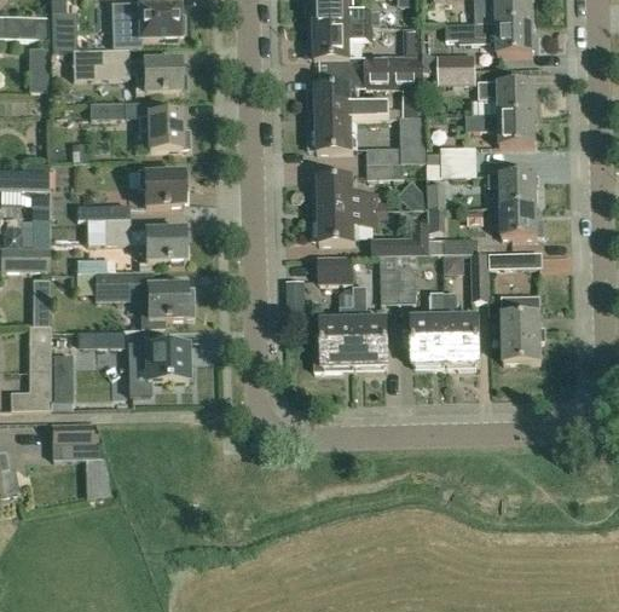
[(154,0),(154,5),(139,6),(139,1),(110,3),(111,47),(142,46),(142,38),(178,36),(178,33),(183,33),(181,13),(177,13),(177,5),(172,5),(172,0),(154,0)]
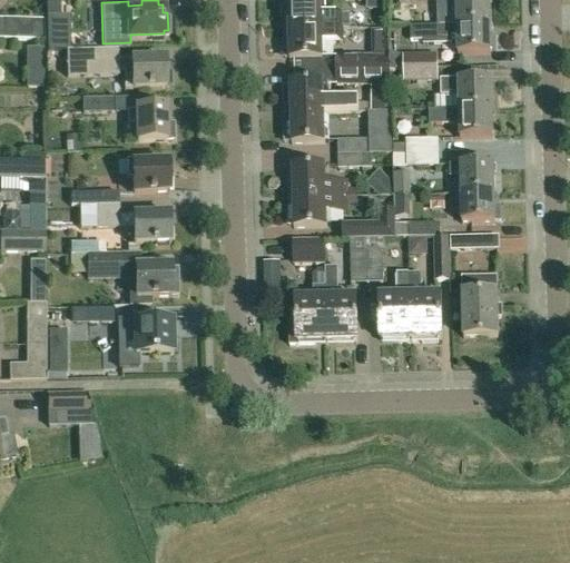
[(341,8),(321,9),(320,0),(281,0),(281,9),(284,12),(288,12),(288,25),(322,23),(342,22),(341,8)]
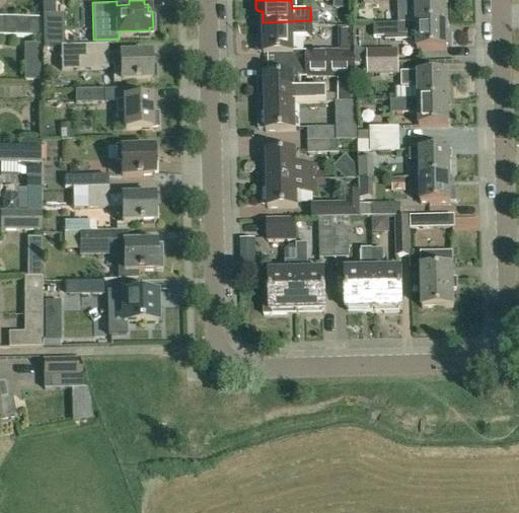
[(402,0),(403,16),(415,16),(414,0),(402,0)]
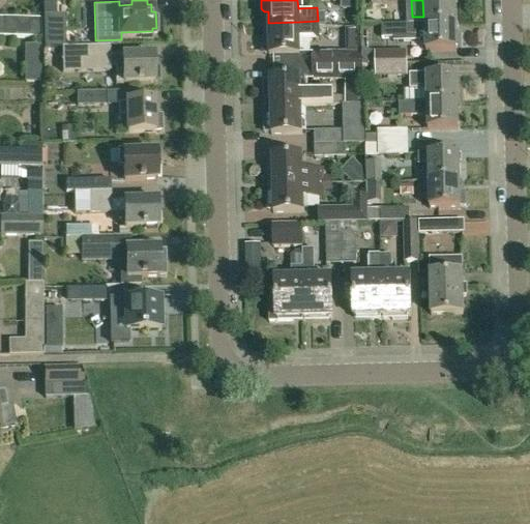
[(424,0),(425,18),(455,18),(454,0),(424,0)]
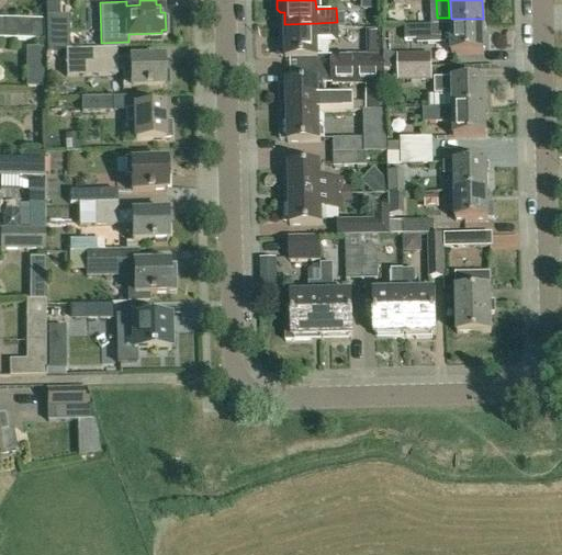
[(45,13),(45,46),(63,45),(67,45),(66,31),(59,31),(59,12),(45,13)]
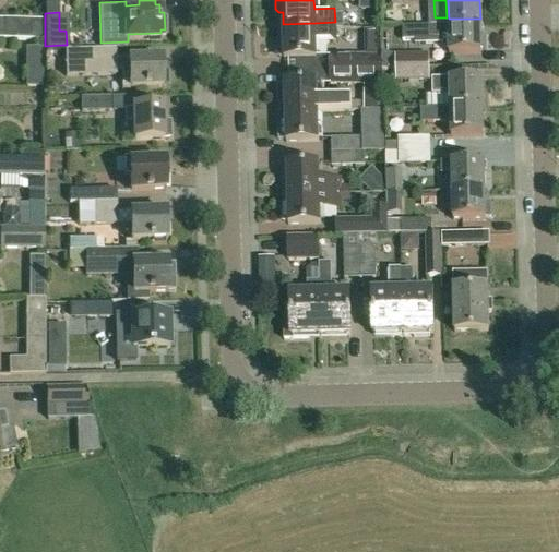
[(0,33),(43,34),(43,14),(0,13),(0,33)]
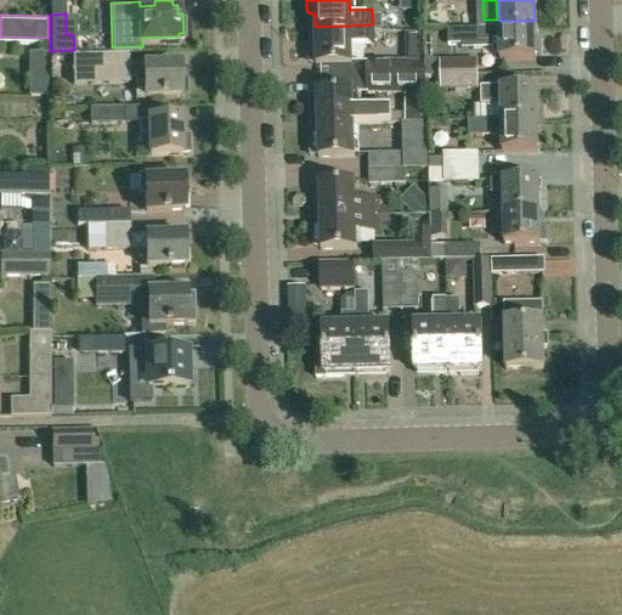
[(536,54),(535,21),(499,21),(448,22),(448,38),(473,37),(473,43),(493,43),(492,37),(499,37),(501,54),(536,54)]
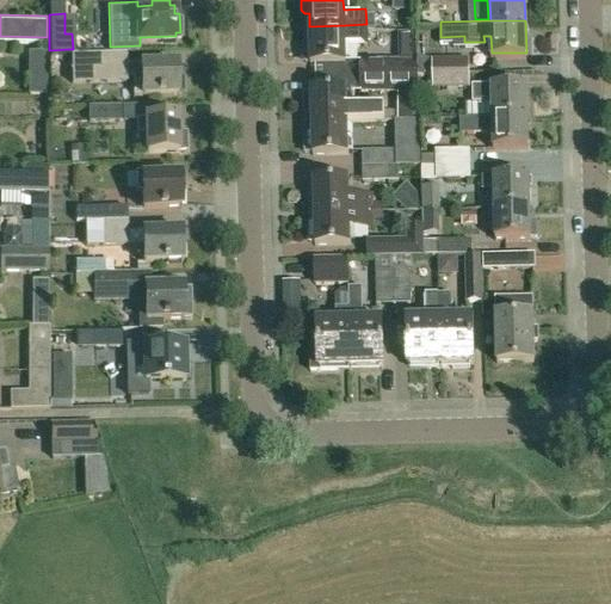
[(309,26),(309,38),(304,39),(302,42),(302,53),(306,56),(310,56),(310,59),(345,57),(345,41),(366,39),(366,24),(345,25),(309,26)]
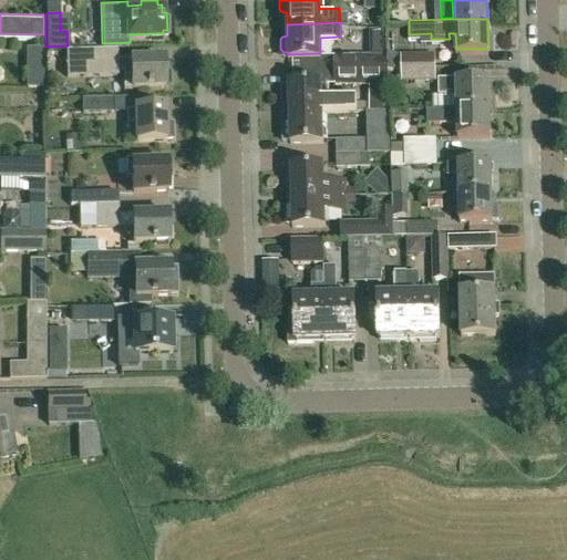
[(164,83),(164,82),(169,82),(169,69),(164,69),(164,54),(117,55),(117,44),(68,45),(63,45),(64,72),(117,70),(117,66),(123,66),(123,70),(132,70),(132,84),(164,83)]
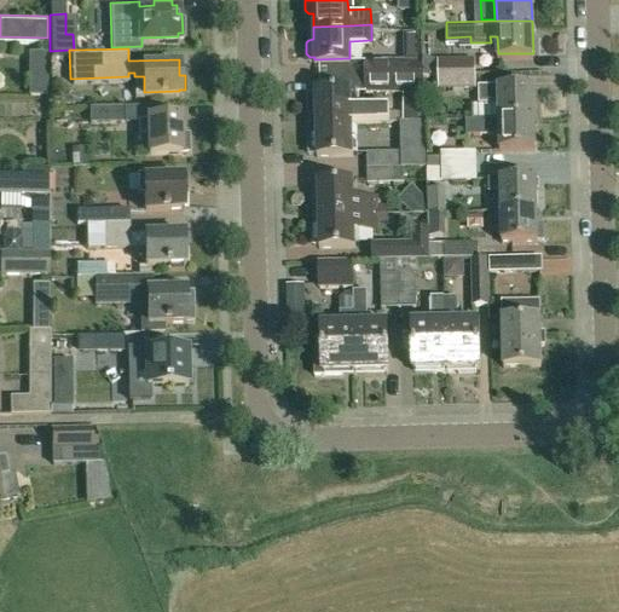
[(438,69),(475,68),(475,52),(438,53),(438,69)]
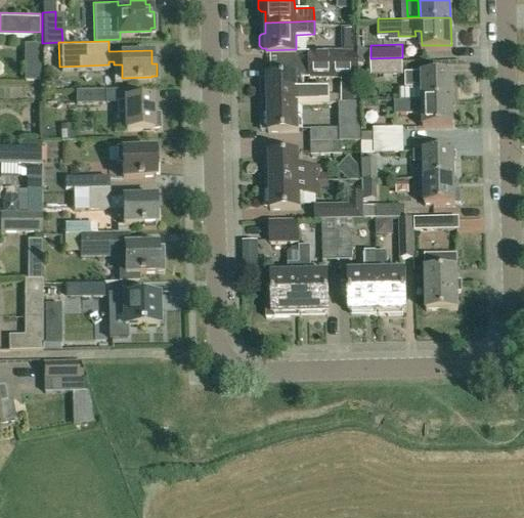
[(308,46),(308,59),(335,58),(354,58),(353,45),(308,46)]
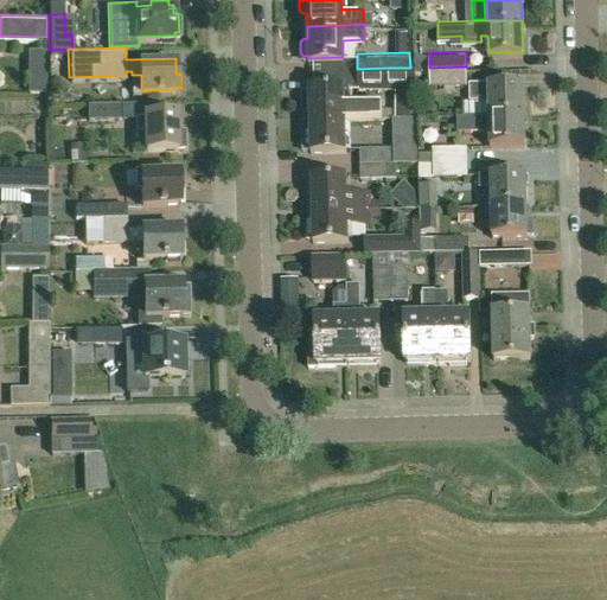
[(466,66),(429,68),(429,83),(467,82),(466,66)]
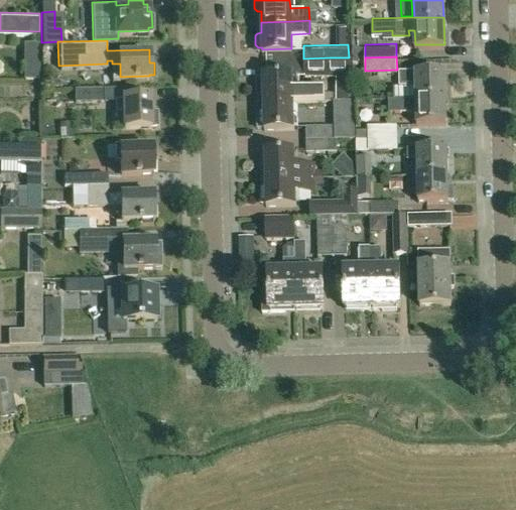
[(349,57),(330,57),(303,58),(303,72),(349,71),(349,57)]
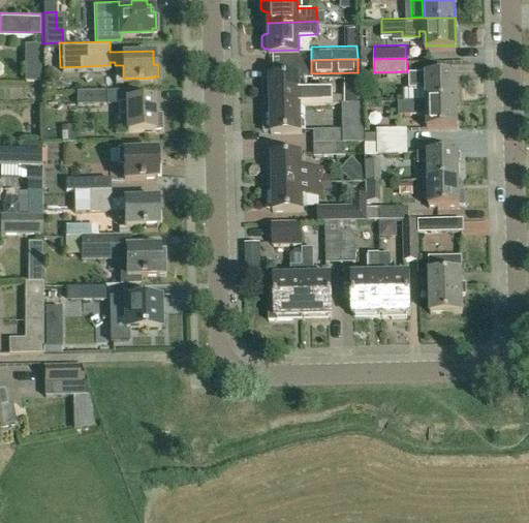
[(441,96),(457,96),(456,68),(426,69),(426,68),(409,68),(409,83),(427,83),(427,96),(441,96)]
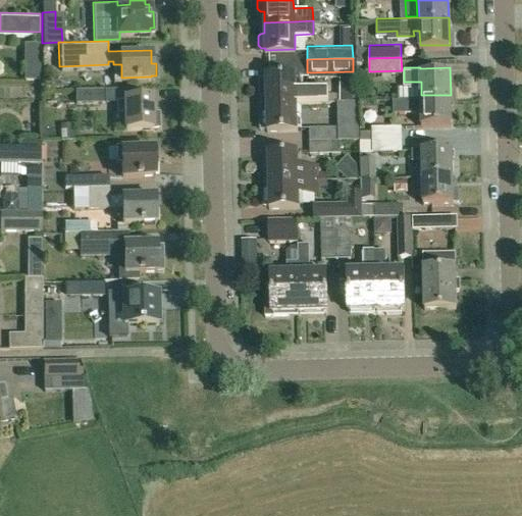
[(265,71),(266,99),(296,98),(327,98),(327,85),(296,86),(295,70),(265,71)]
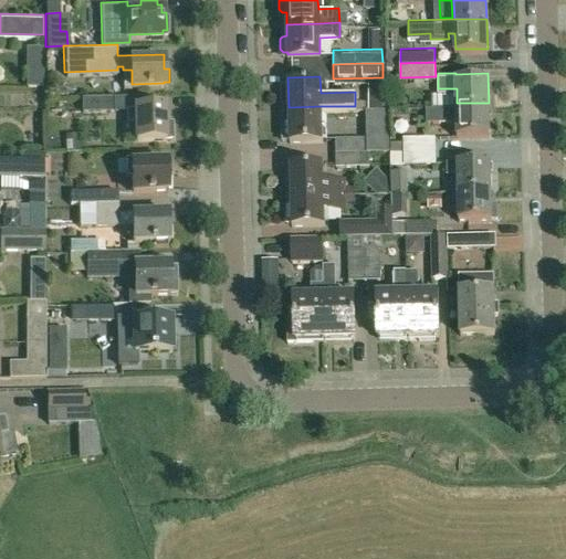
[(82,106),(113,106),(113,93),(82,93),(82,106)]
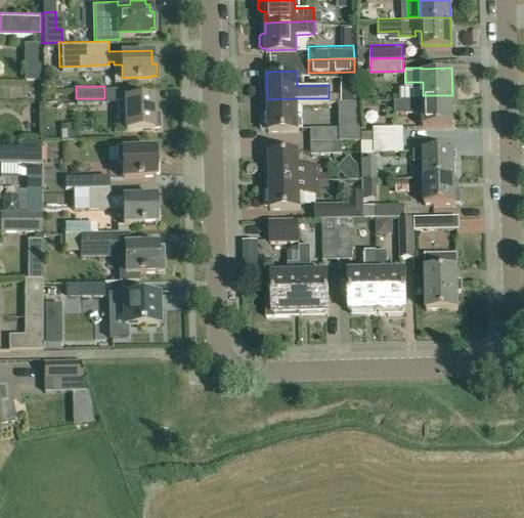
[(126,126),(153,126),(153,125),(159,124),(159,110),(153,109),(151,94),(125,95),(125,96),(117,97),(117,111),(125,110),(126,126)]
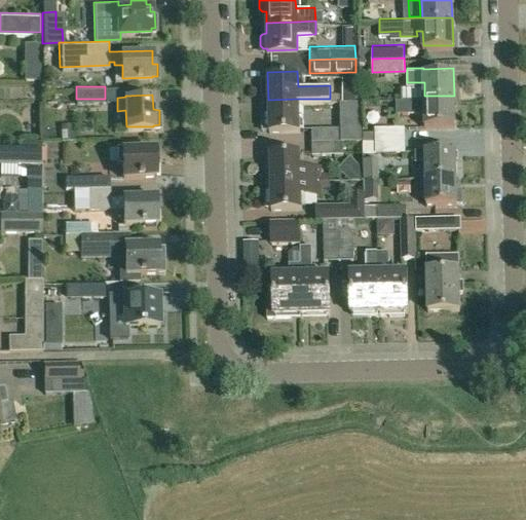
[(424,124),(455,123),(454,96),(439,96),(424,96),(397,97),(397,110),(424,109),(424,124)]
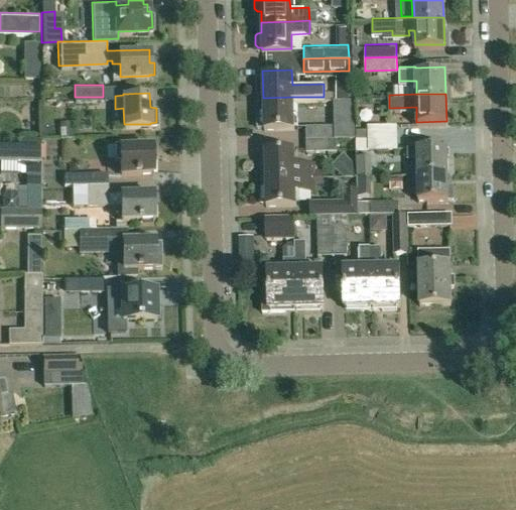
[(264,126),(293,125),(292,97),(263,98),(264,126)]
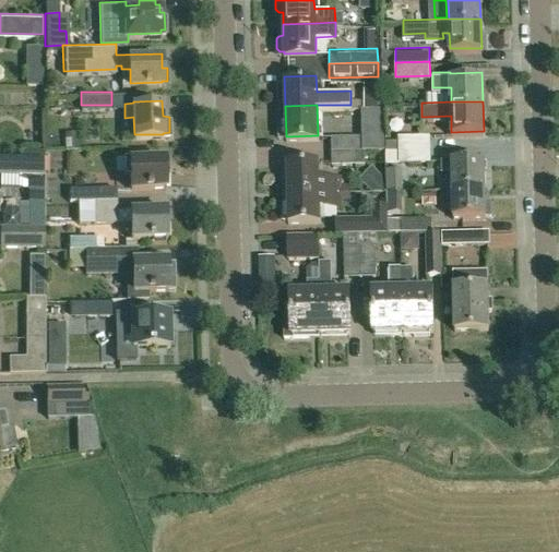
[(385,145),(399,144),(430,144),(430,131),(399,132),(399,136),(384,136),(385,145)]
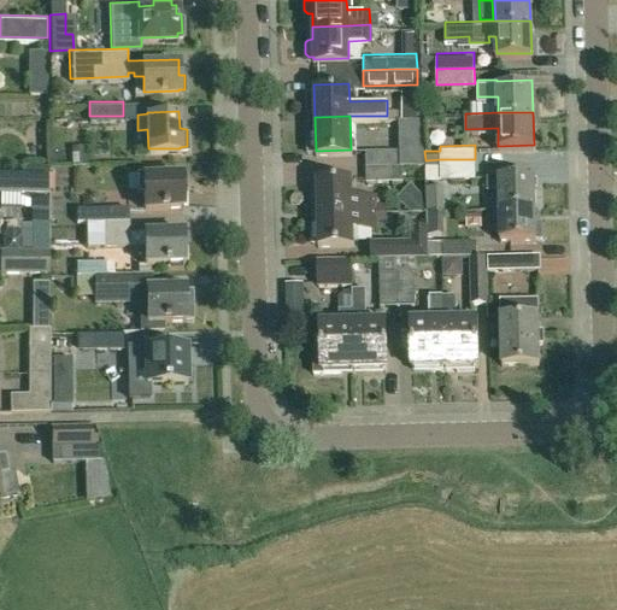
[(365,162),(401,160),(401,146),(365,147),(365,162)]
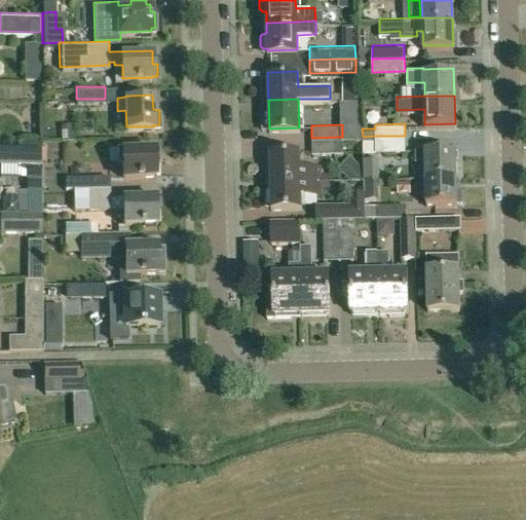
[(405,136),(375,136),(363,137),(363,150),(375,149),(406,149),(405,136)]
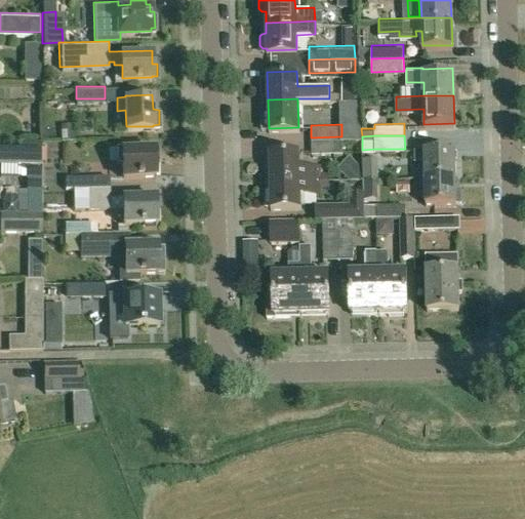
[(341,136),(311,137),(312,152),(342,151),(341,136)]
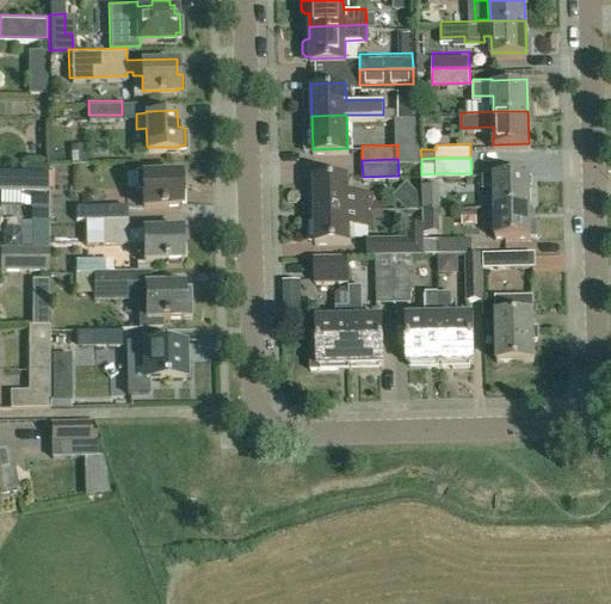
[(49,167),(0,167),(0,186),(26,186),(26,193),(34,193),(49,193),(49,167)]
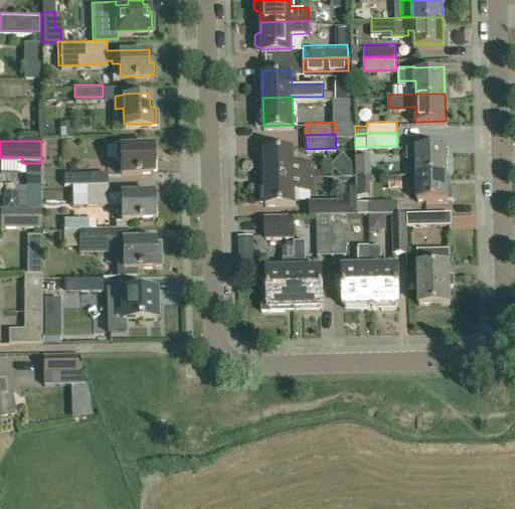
[(120,172),(152,171),(151,144),(133,144),(133,141),(115,141),(115,157),(119,157),(120,172)]
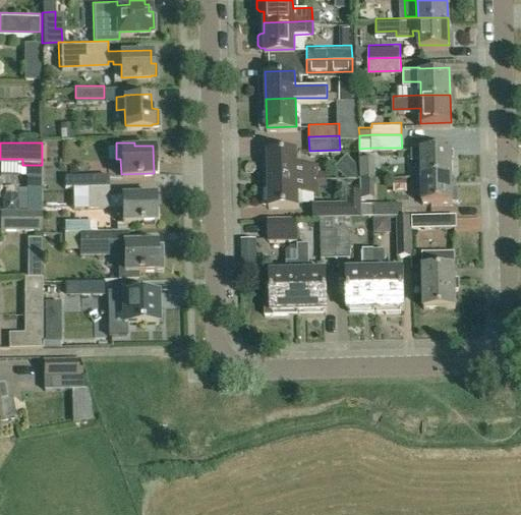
[(421,173),(452,172),(451,145),(411,147),(411,157),(421,157),(421,173)]
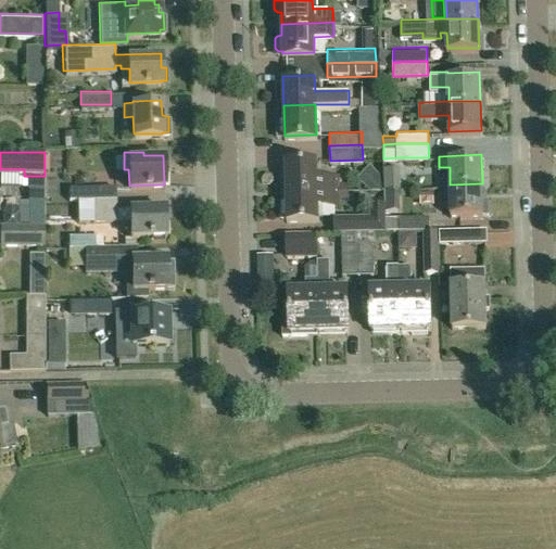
[(346,179),(338,179),(338,171),(317,173),(317,157),(285,158),(285,162),(281,162),(278,165),(279,175),(281,178),(286,178),(286,189),(346,187),(346,179)]
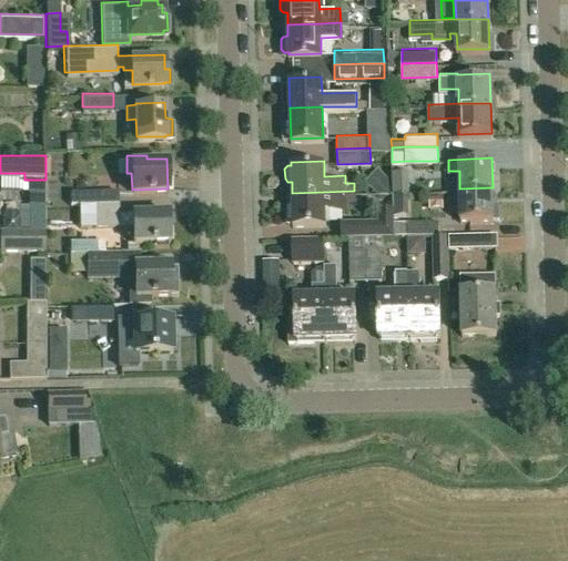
[(46,180),(31,180),(31,225),(46,225),(46,180)]
